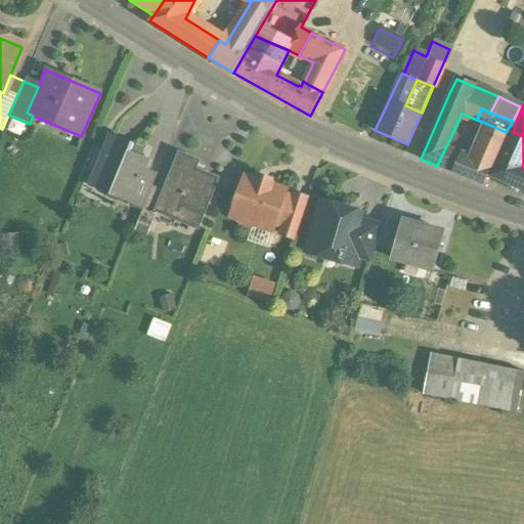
[(506,132),(487,124),(481,136),(500,145),(507,132),(506,132)]
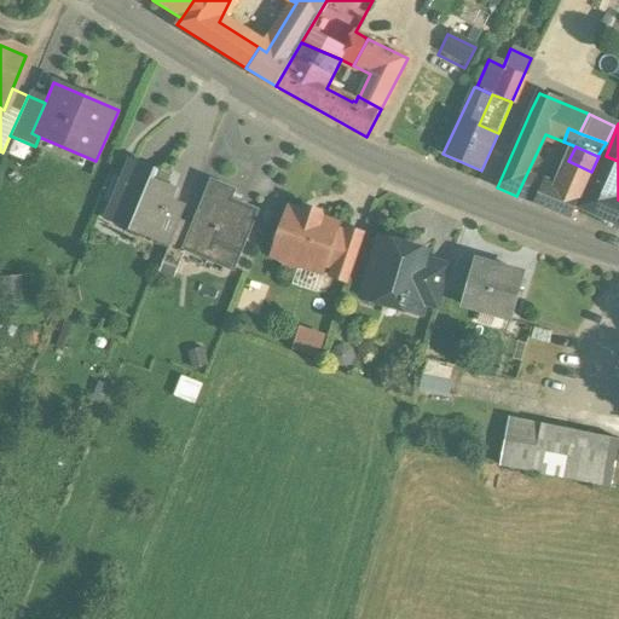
[(618,161),(606,156),(580,207),(618,224),(618,200),(618,195),(618,161)]
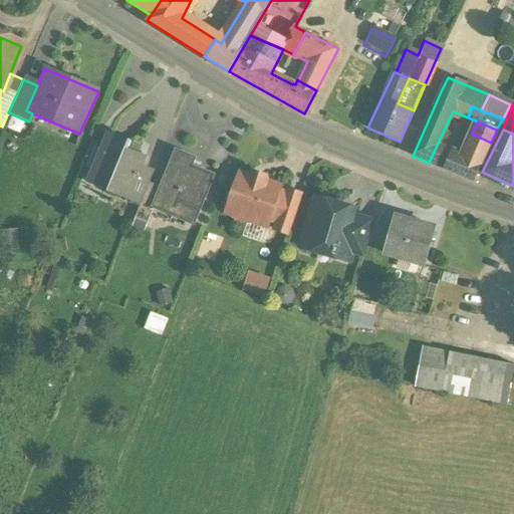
[(461,159),(436,148),(429,163),(474,182),(491,143),(472,134),(461,159)]
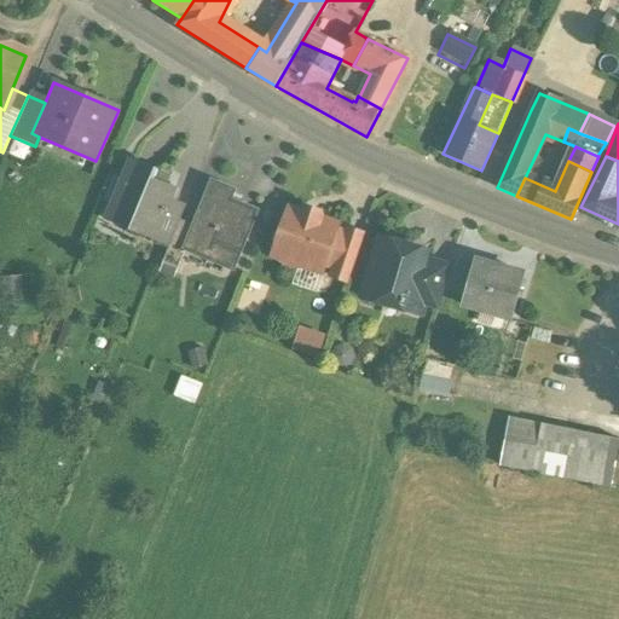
[(158,173),(134,163),(114,214),(134,223),(131,232),(169,248),(179,223),(185,208),(173,203),(178,191),(155,181),(158,173)]
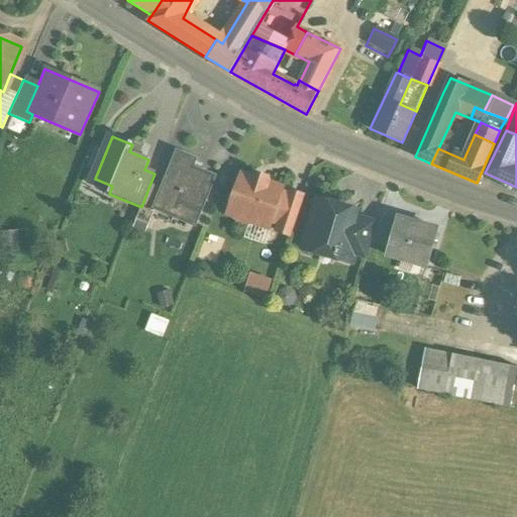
[(195,162),(176,153),(161,190),(152,211),(154,212),(194,228),(212,184),(189,175),(195,162)]
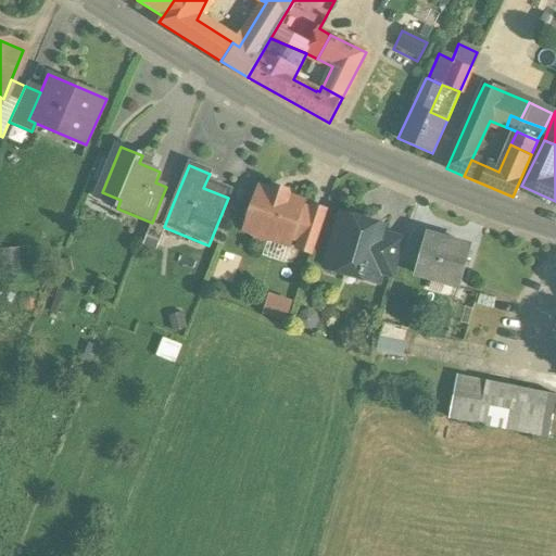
[(301,205),(258,190),(244,230),(251,232),(256,237),(263,240),(272,239),(288,244),(290,238),(299,241),(307,213),(300,210),(301,205)]
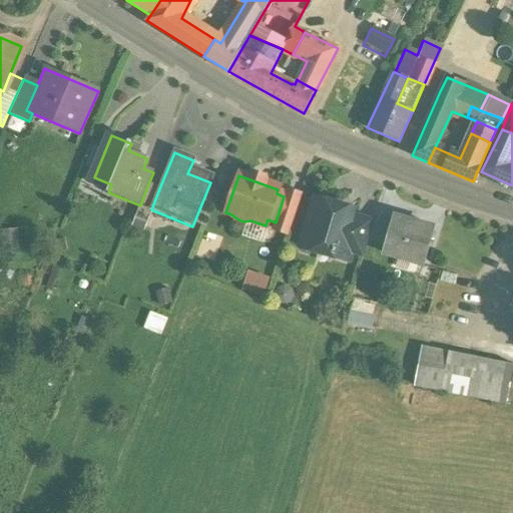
[(159,188),(148,184),(140,205),(134,219),(147,224),(153,210),(151,209),(159,188)]
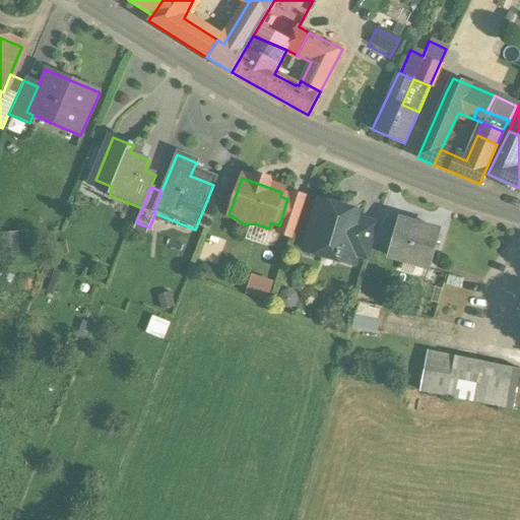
[(305,199),(289,194),(279,225),(276,233),(291,238),(305,199)]
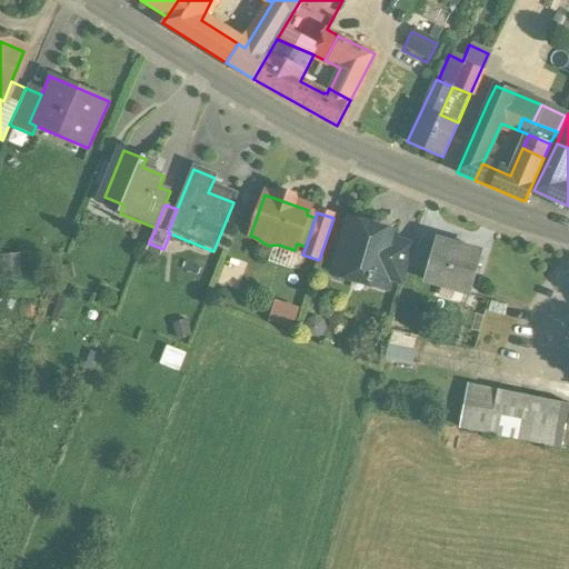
[(378,229),(347,220),(336,260),(352,265),(351,271),(369,276),(367,285),(388,290),(390,280),(387,279),(397,241),(389,239),(390,235),(378,231),(378,229)]
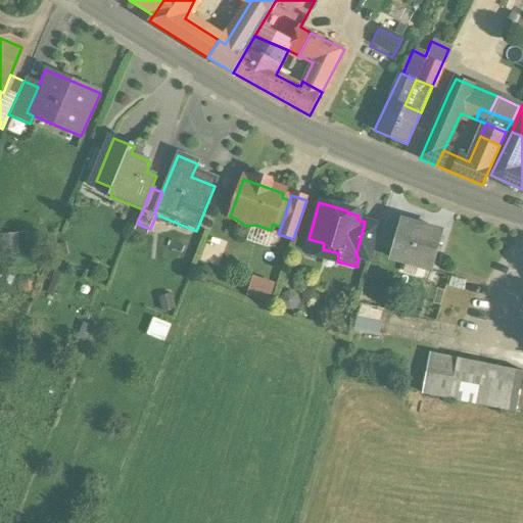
[(443,231),(401,219),(391,257),(432,269),(443,231)]
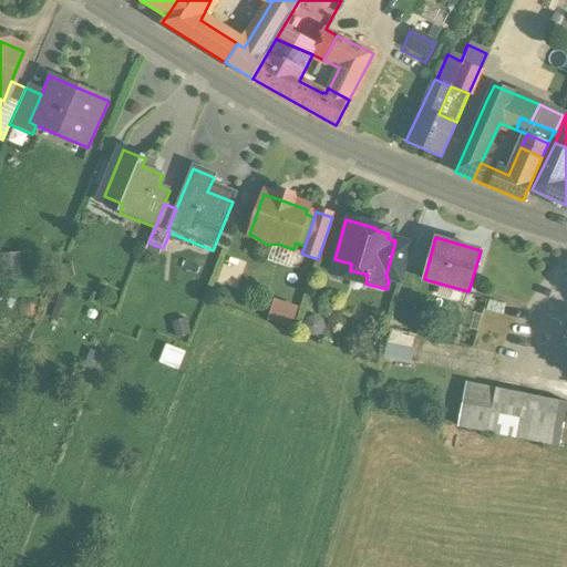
[(411,245),(395,240),(385,278),(389,279),(401,282),(411,250),(410,249),(411,245)]
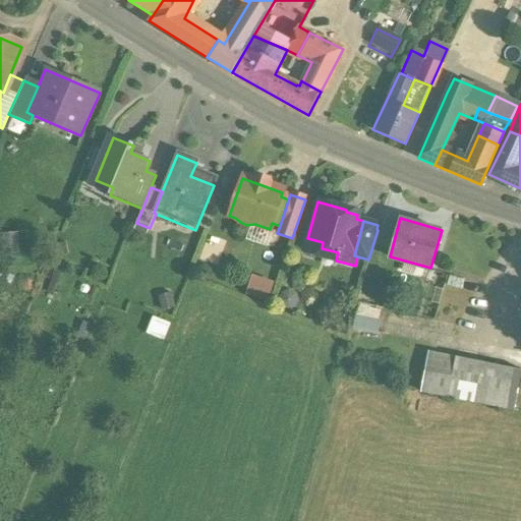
[(150,228),(136,223),(130,236),(143,242),(150,228)]
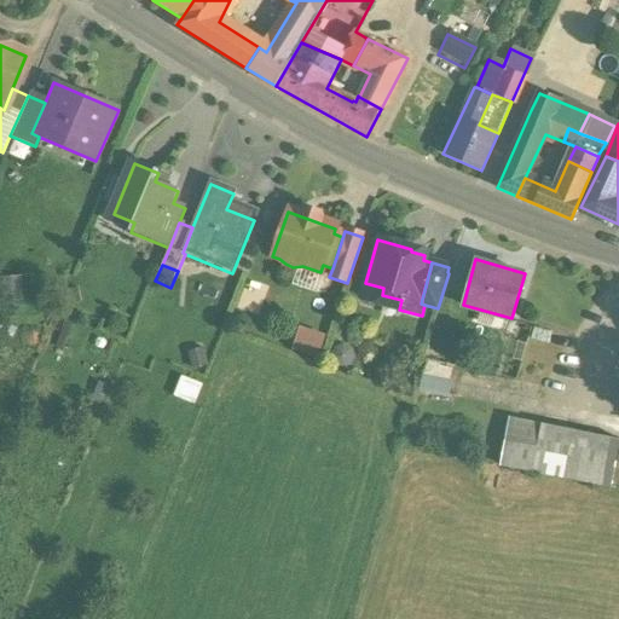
[(29,310),(25,279),(4,282),(7,312),(29,310)]
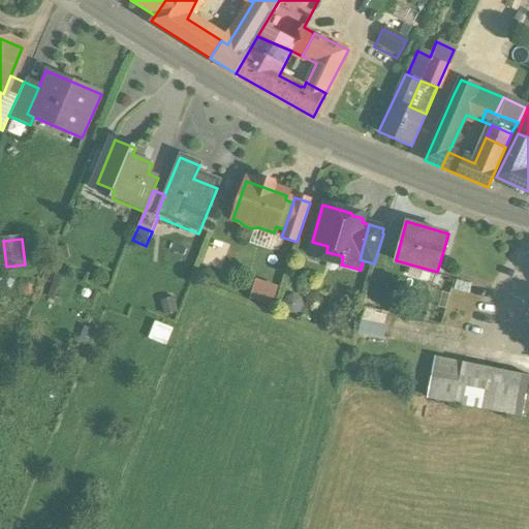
[(252,299),(274,306),(279,288),(257,281),(252,299)]
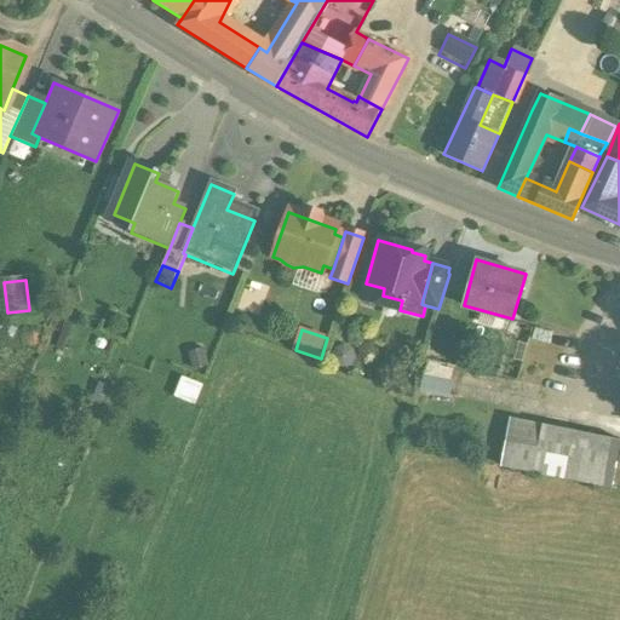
[(460,373),(423,363),(414,394),(452,405),(460,373)]
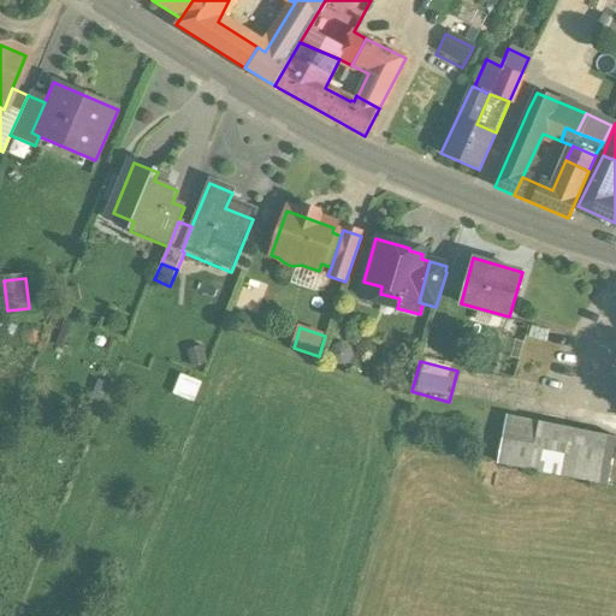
[(176,394),(194,402),(202,383),(184,375),(176,394)]
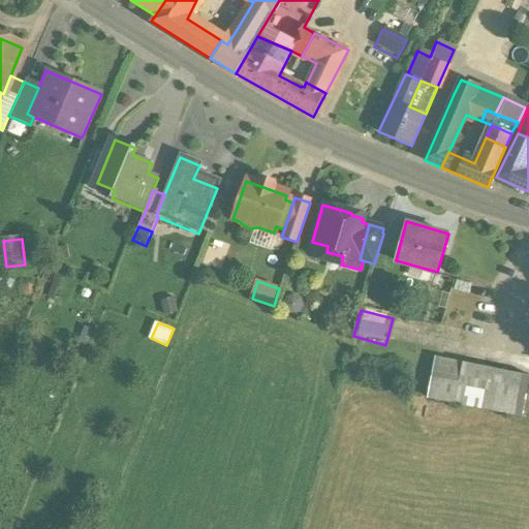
[(462,363),(434,358),(427,398),(455,403),(462,363)]
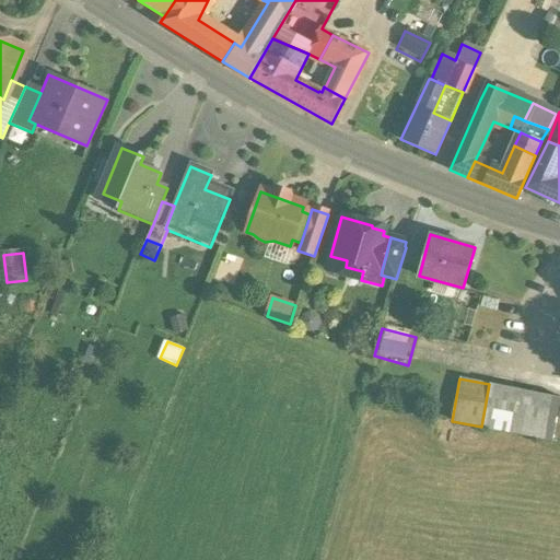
[(559,398),(489,384),(481,427),(551,441),(559,398)]
